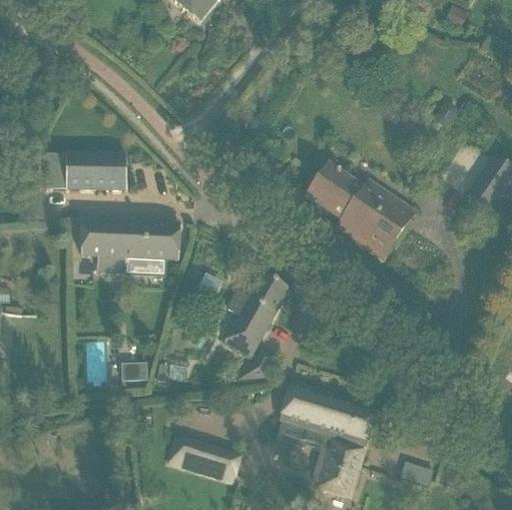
[(173,0),(195,18),(199,21),(216,0),(173,0)]
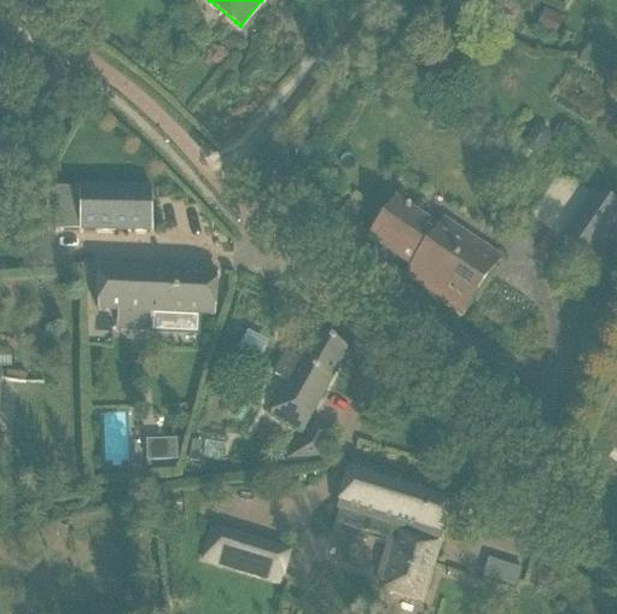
[(545,5),(533,31),(551,40),(563,13),(545,5)]
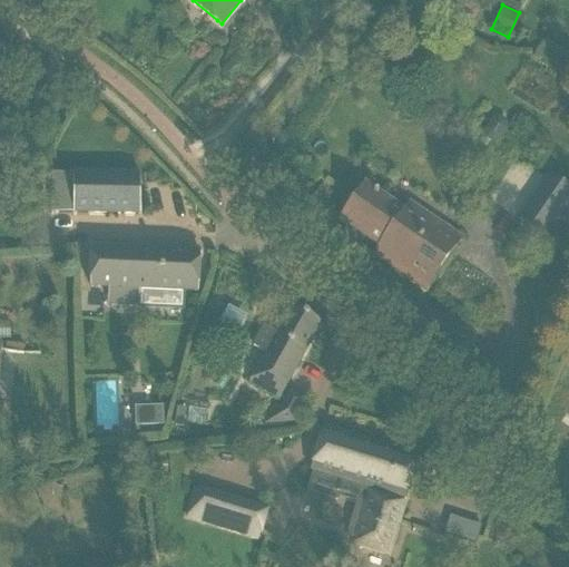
[(51,209),(141,212),(140,172),(50,169),(51,209)]
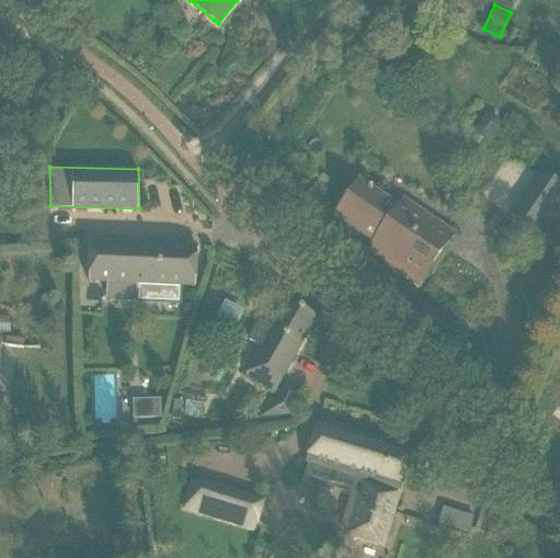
[(559,181),(540,169),(510,213),(537,231),(538,229),(541,231),(559,204),(559,181)]
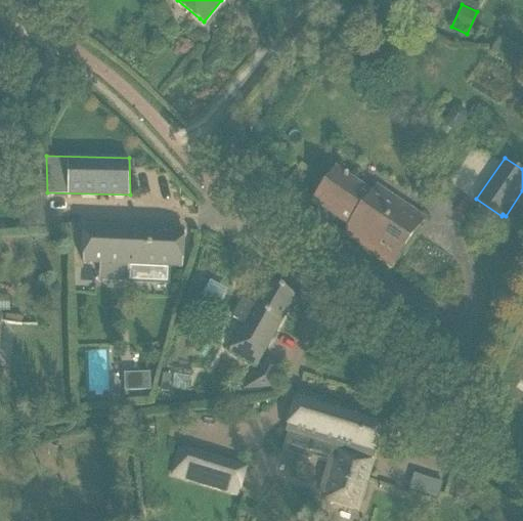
[(344,231),(392,264),(425,216),(378,183),(372,191),(337,168),(315,200),(350,223),(344,231)]
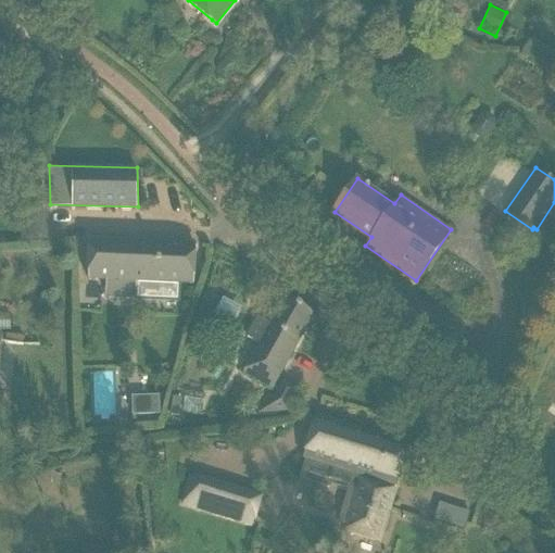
[(88,238),(88,277),(105,277),(105,293),(135,294),(136,279),(194,281),(196,243),(88,238)]
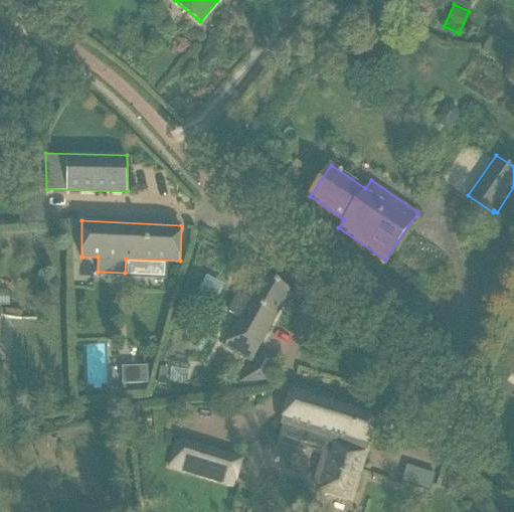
[(200,287),(218,295),(224,282),(206,274),(200,287)]
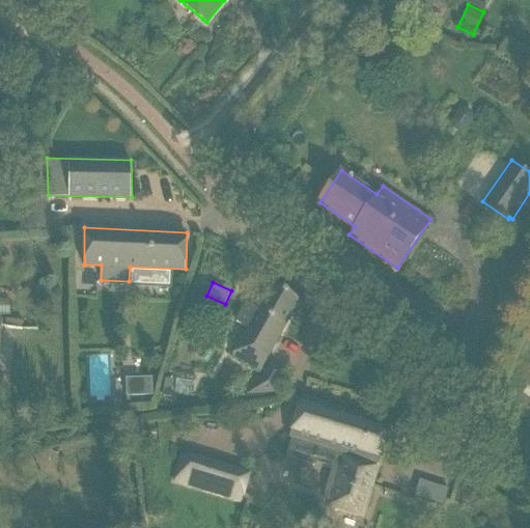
[(300,298),(281,287),(272,282),(257,308),(247,302),(236,320),(247,326),(231,354),(260,369),(300,298)]
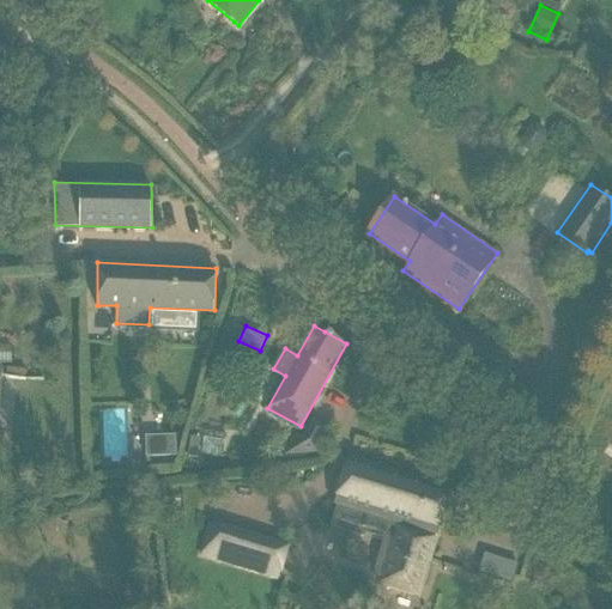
[(11,345),(0,343),(0,359),(11,360),(11,345)]
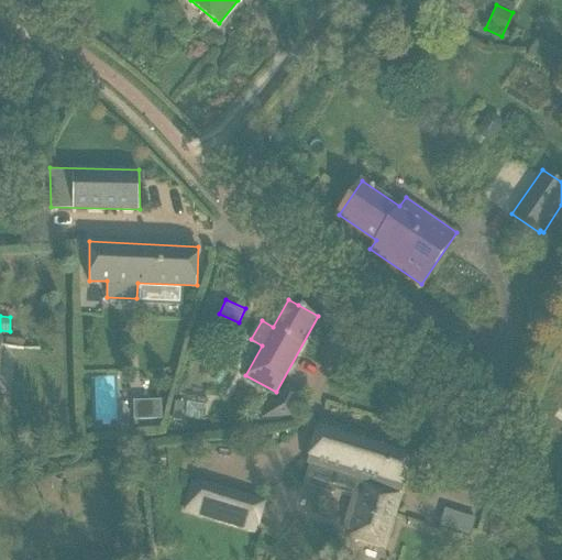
[(7,337),(6,344),(23,347),(24,339),(7,337)]
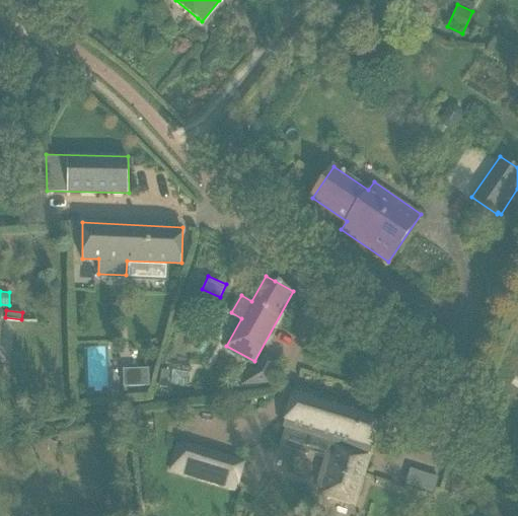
[(251,366),(242,382),(271,381),(280,362),(265,353),(256,368),(251,366)]
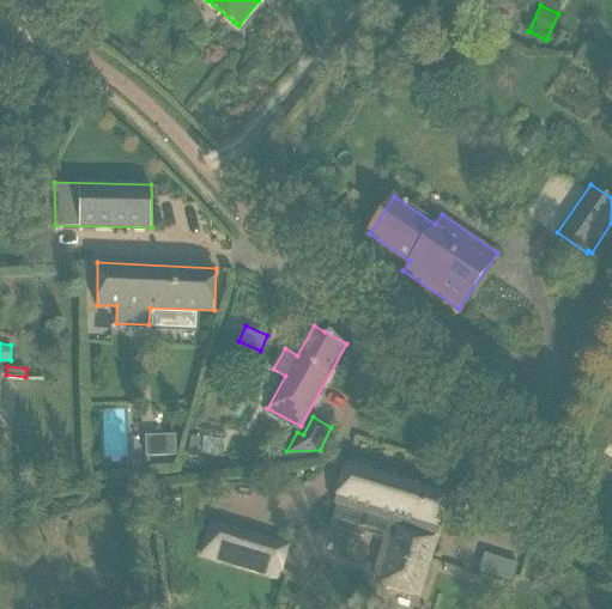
[(143,432),(144,454),(175,452),(175,431),(143,432)]
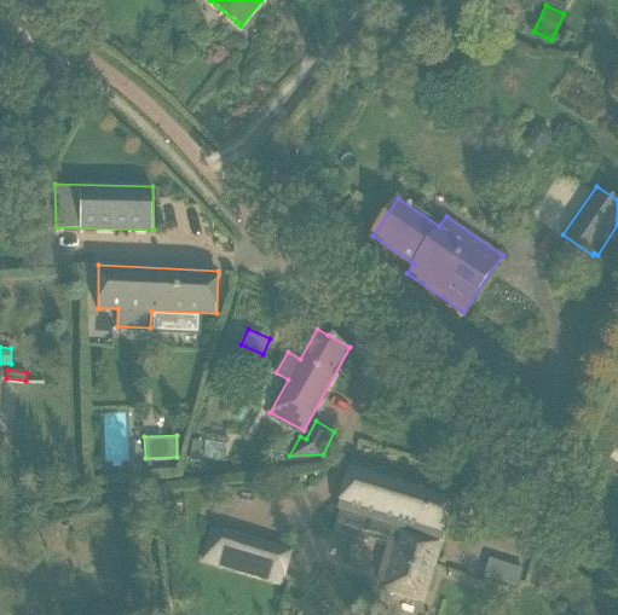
[(382,587),(423,601),(456,493),(352,460),(338,508),(402,527),(382,587)]
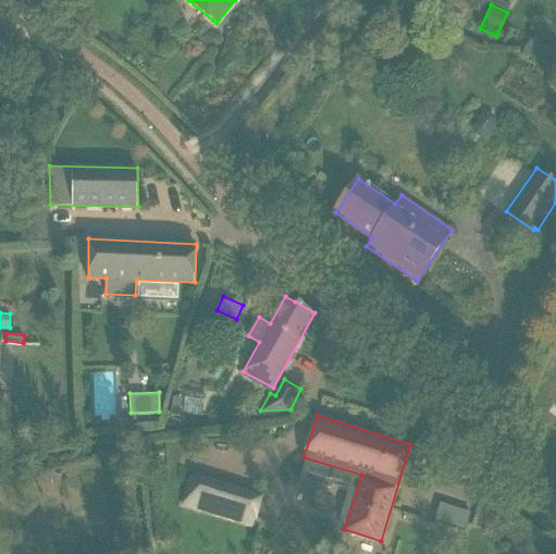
[(202,504),(201,507),(239,519),(241,516),(247,492),(210,480),(202,504)]
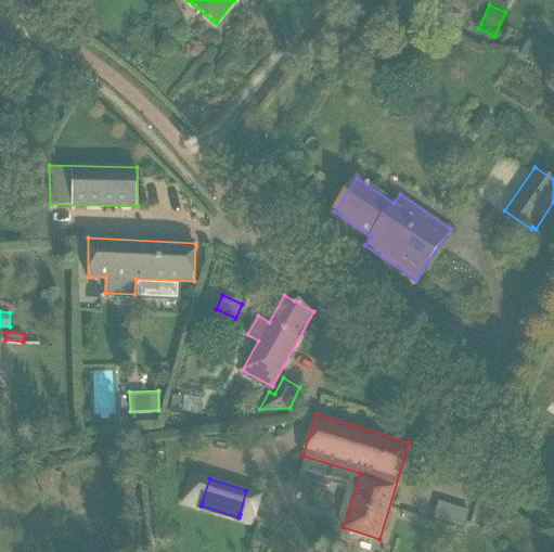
[(437,499),(434,516),(464,522),(467,505),(437,499)]
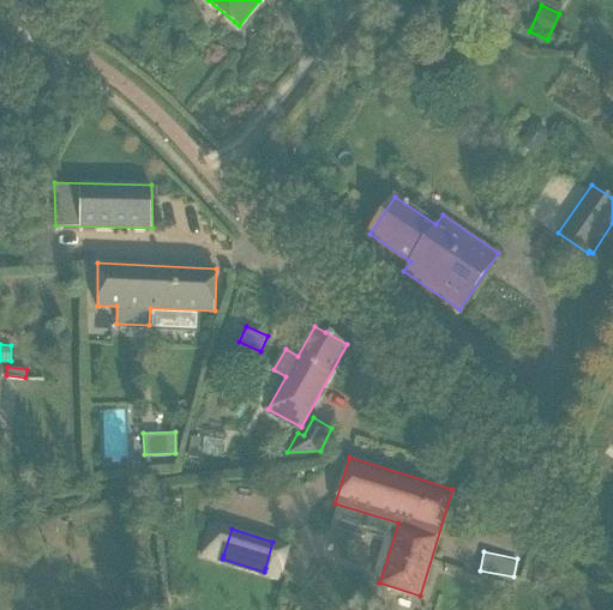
[(91,609),(120,609),(121,599),(92,598),(91,609)]
